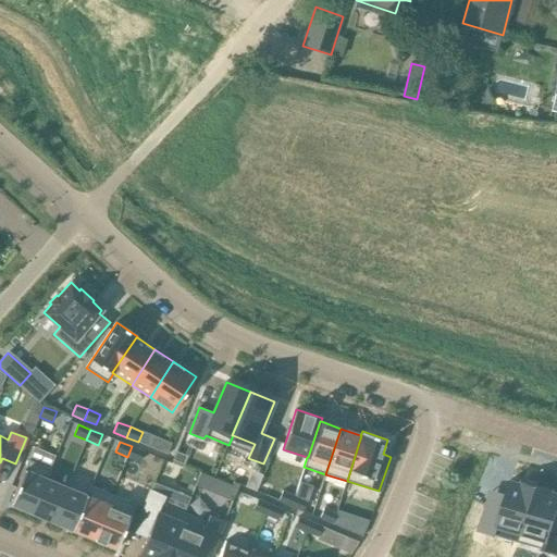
[(132,446),(127,457),(139,461),(144,452),(132,446)]
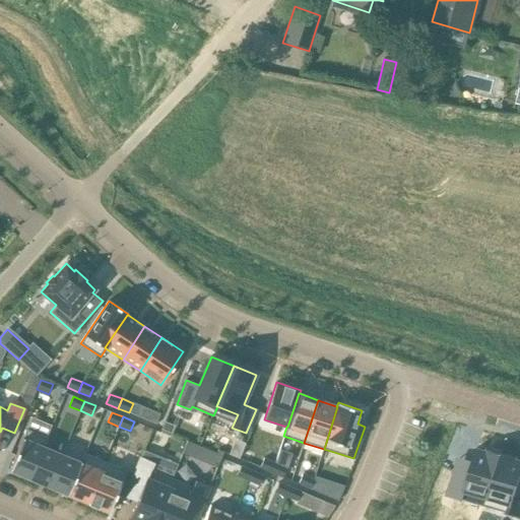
[(166,421),(163,430),(172,434),(175,426),(166,421)]
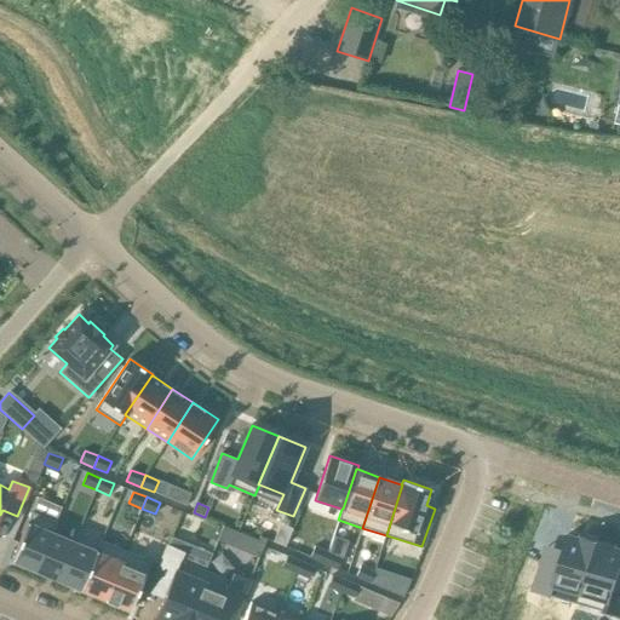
[(26,527),(11,562),(13,562),(35,570),(51,532),(52,533),(57,522),(32,511),(26,527)]
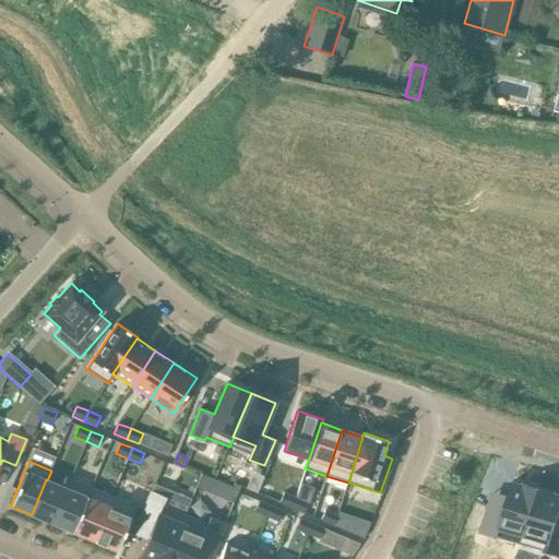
[(46,479),(32,514),(52,523),(67,488),(47,480),(46,479)]
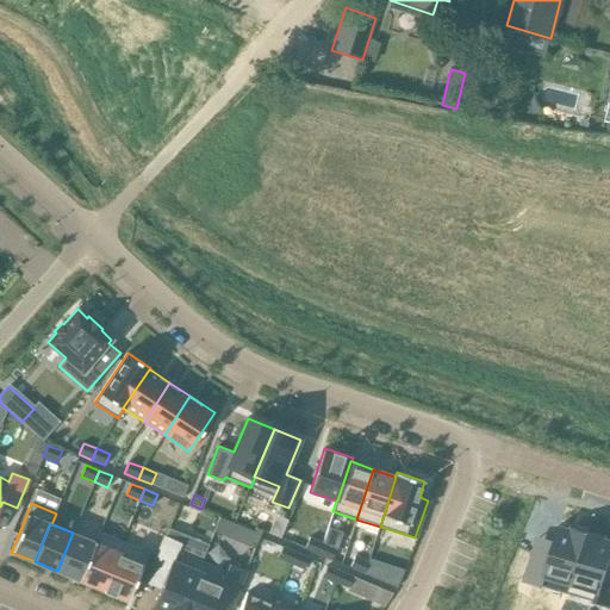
[(260,537),(262,530),(255,528),(254,531),(244,527),(238,542),(255,549),(260,537)]
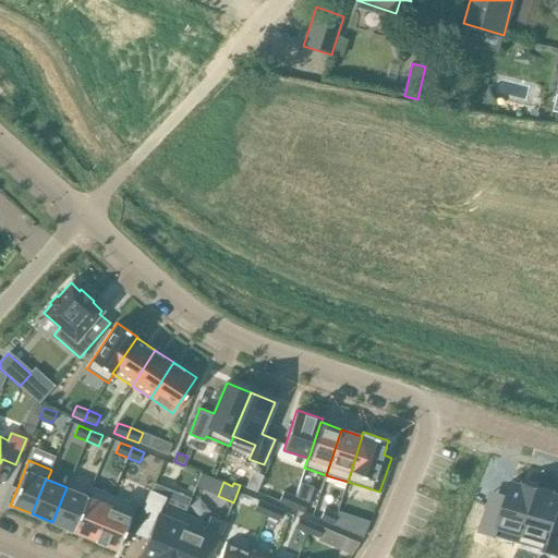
[(488,506),(480,532),(519,545),(537,488),(522,484),(522,486),(511,482),(506,496),(501,510),(488,506)]
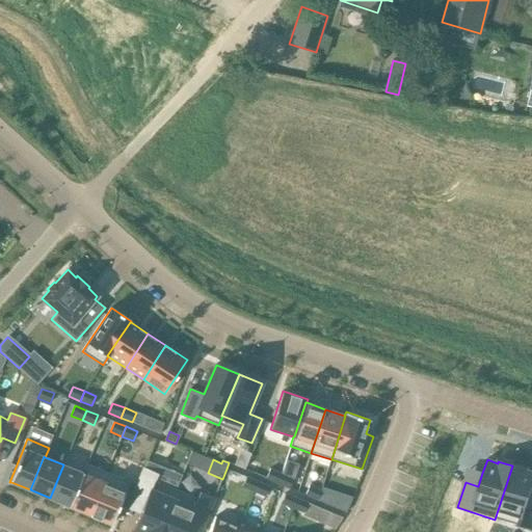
[(458,461),(454,473),(468,477),(471,466),(458,461)]
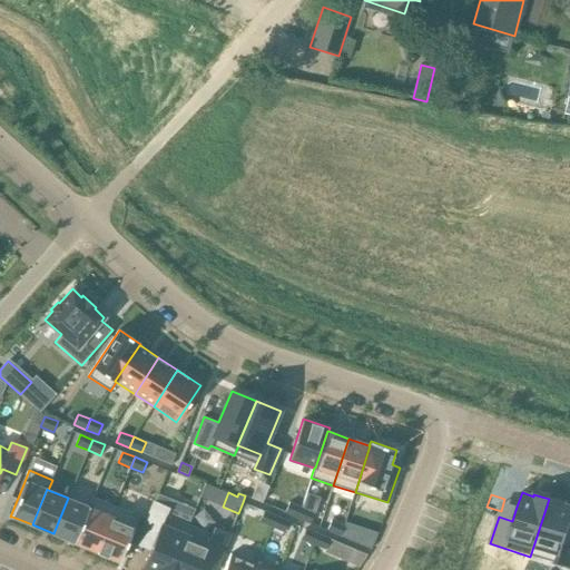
[(89,507),(75,542),(95,551),(114,505),(92,497),(88,507),(89,507)]
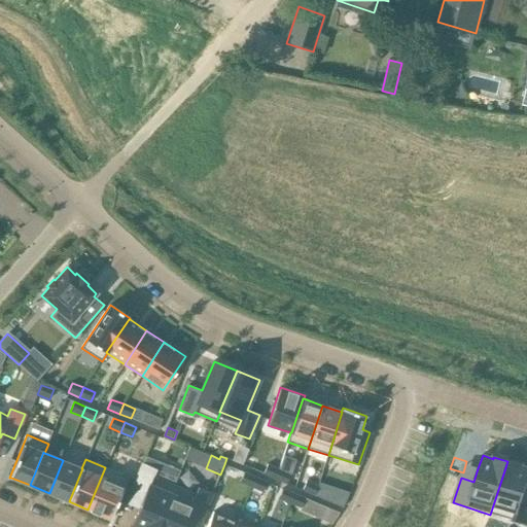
[(63,460),(49,493),(69,501),(82,468),(81,468),(63,460)]
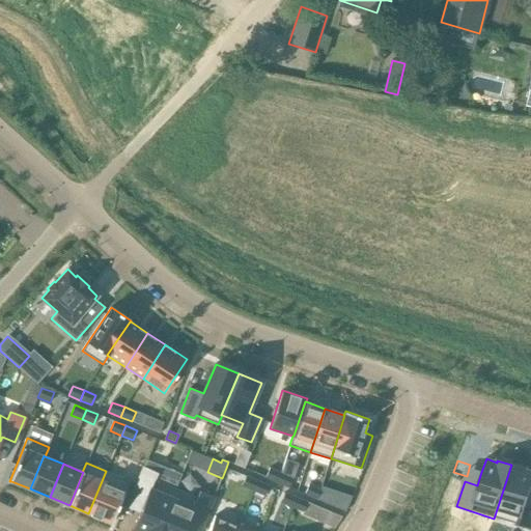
[(511,465),(494,519),(530,530),(530,502),(527,501),(530,487),(530,473),(525,471),(526,470),(511,465)]
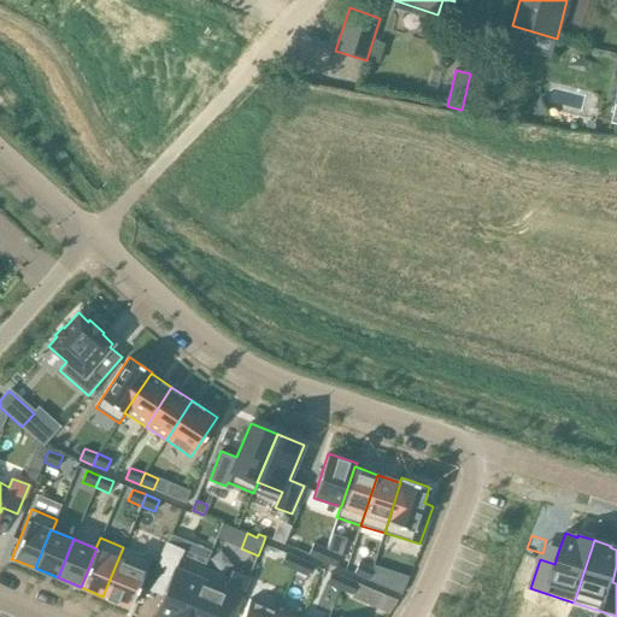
[(162,595),(153,615),(158,616),(183,616),(205,568),(180,557),(183,550),(166,544),(154,571),(169,577),(162,595)]
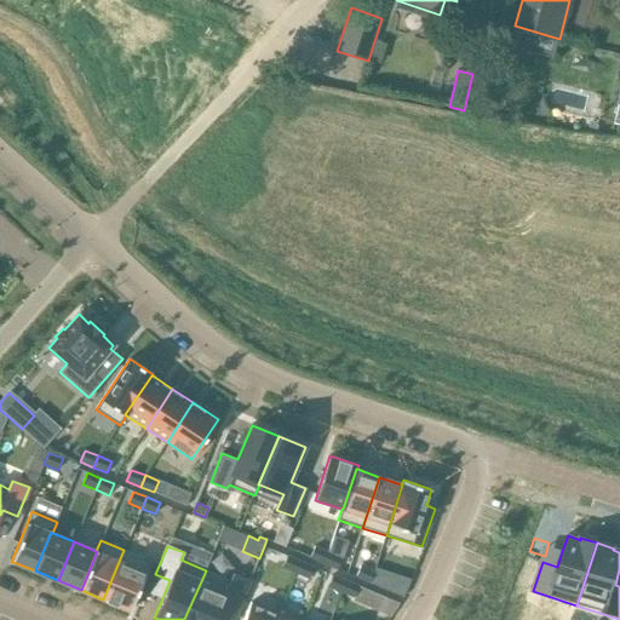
[(315,546),(310,558),(323,563),(328,552),(315,546)]
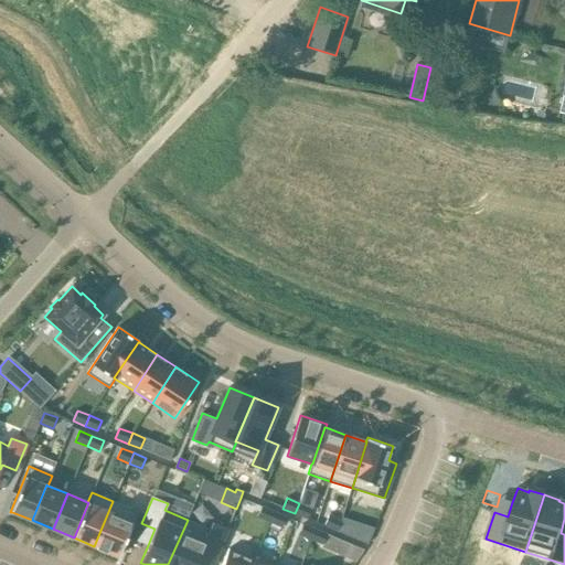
[(113,501),(94,546),(116,555),(116,556),(118,557),(137,511),(113,501)]
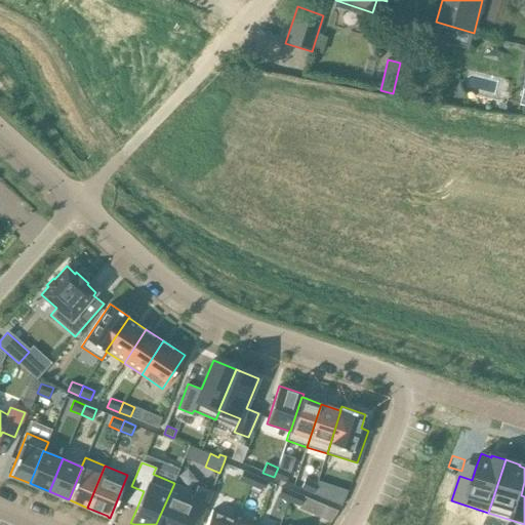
[(278,468),(274,477),(285,482),(289,473),(278,468)]
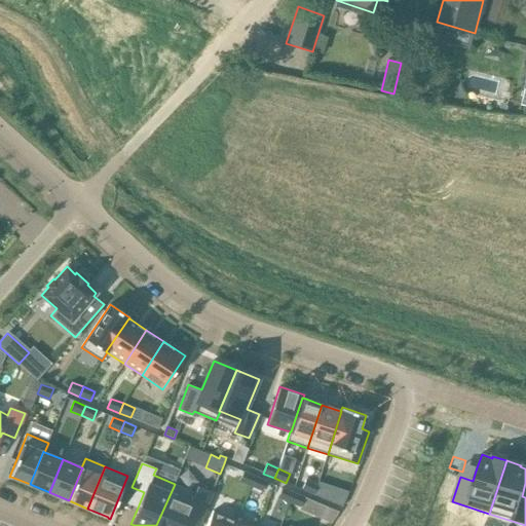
[(243,472),(239,481),(251,486),(255,477),(243,472)]
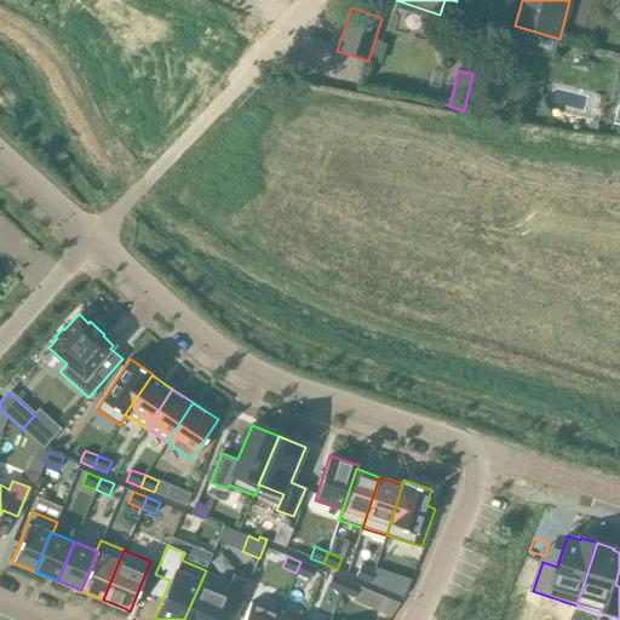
[(300,562),(296,573),(310,579),(315,567),(300,562)]
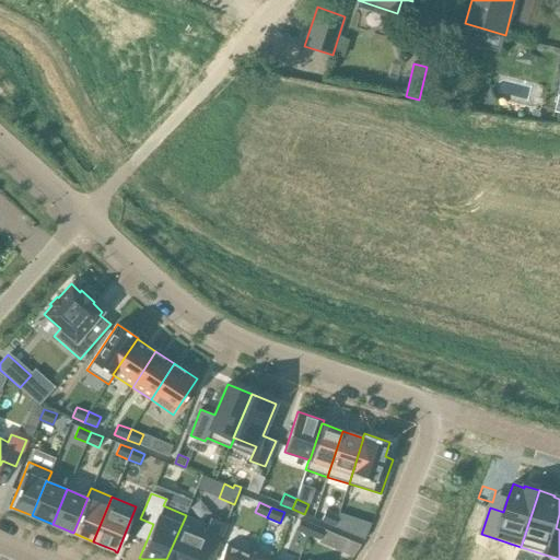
[(326,511),(322,521),(334,526),(338,516),(326,511)]
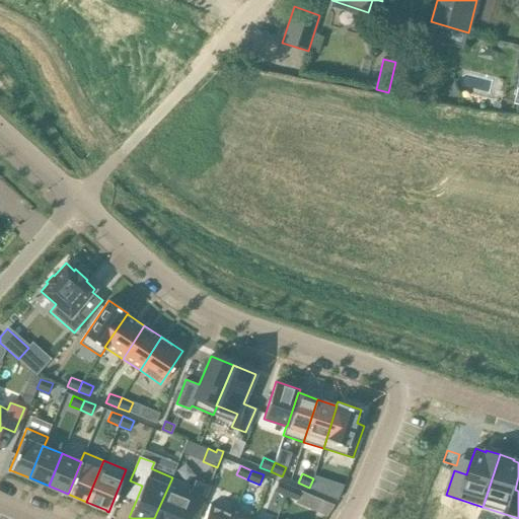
[(172,477),(154,518),(180,518),(187,505),(199,510),(209,486),(196,479),(193,487),(172,477)]
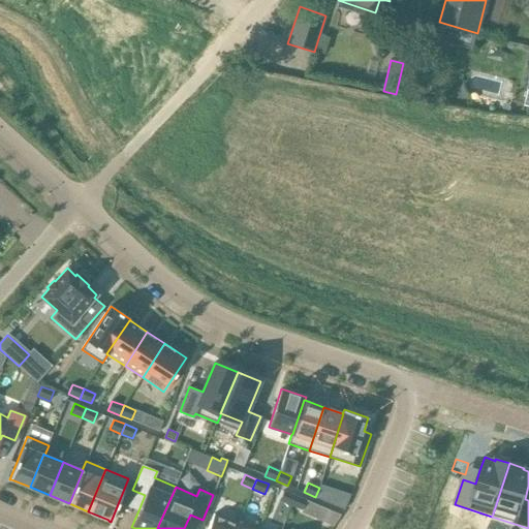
[(284,491),(280,500),(291,505),(296,496),(284,491)]
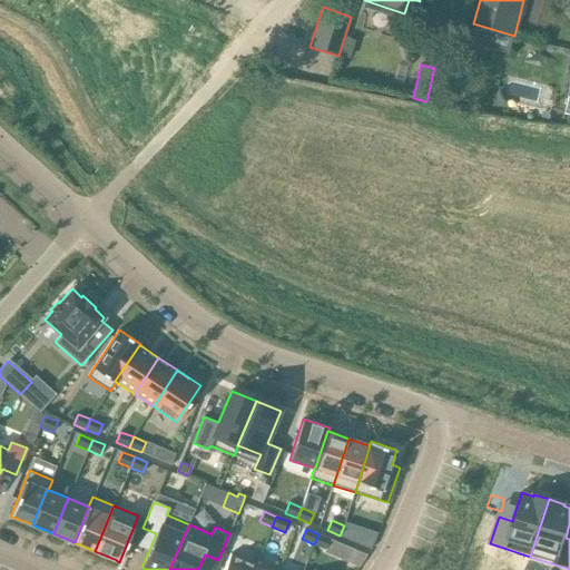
[(359,543),(371,549),(377,533),(364,530),(359,543)]
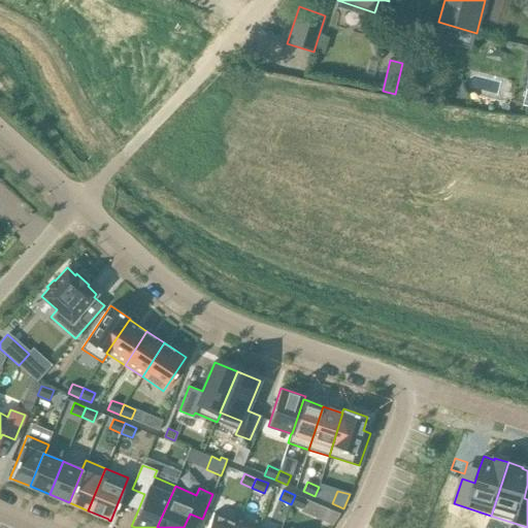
[(295,495),(291,504),(302,509),(306,499),(295,495)]
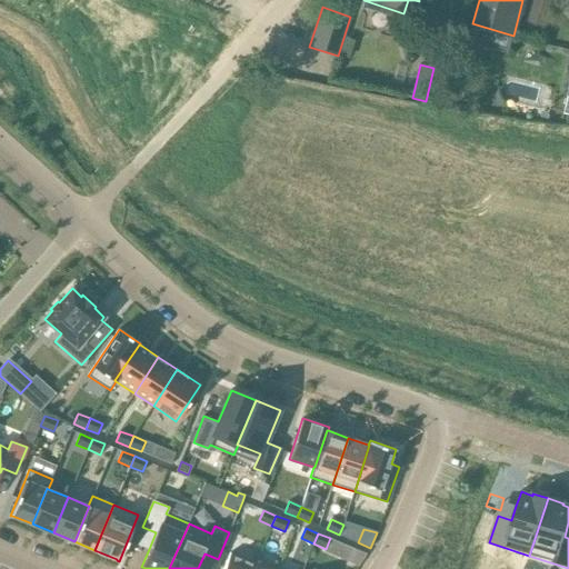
[(367,553),(351,547),(347,560),(359,566),(367,553)]
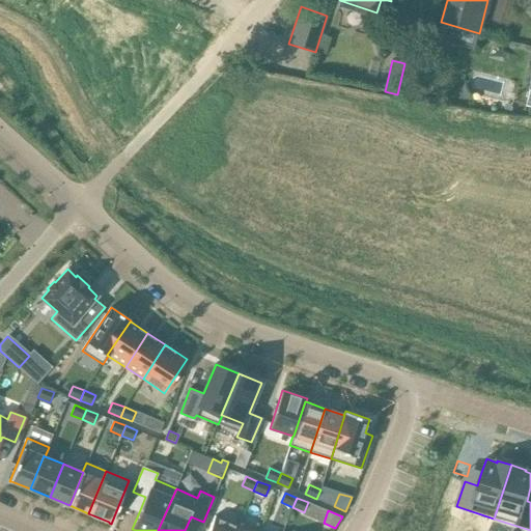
[(437,513),(430,530),(447,530),(452,519),(437,513)]
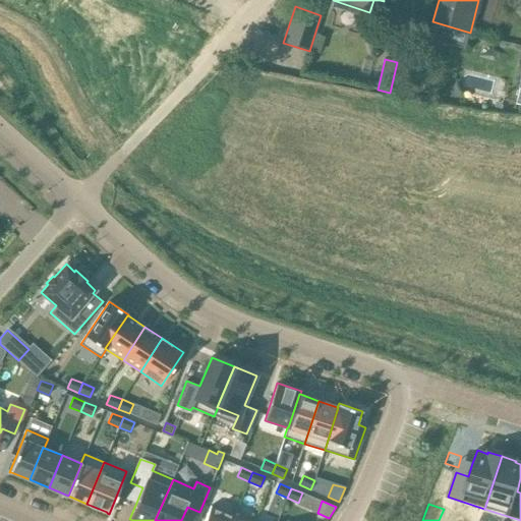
[(211,506),(205,520),(232,520),(234,516),(211,506)]
